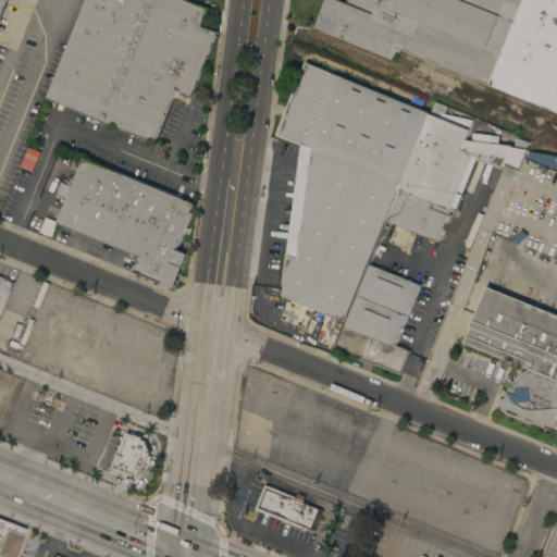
[(0,0),(7,0),(7,1),(9,1),(7,7),(4,5),(0,16),(0,0)]
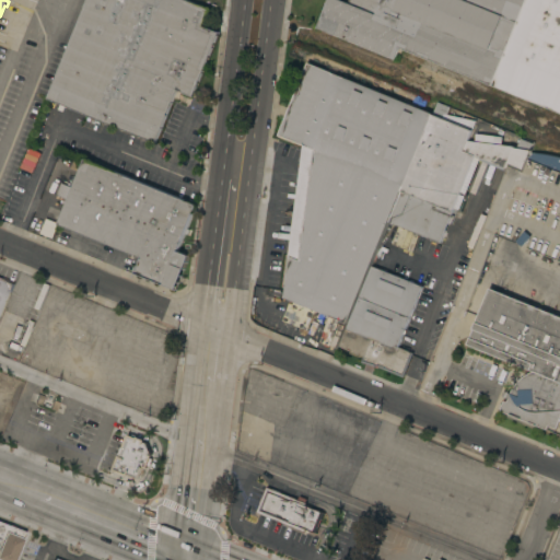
[(86,0),(187,0),(209,9),(202,25),(218,32),(193,95),(177,90),(155,142),(47,98),(86,0)]
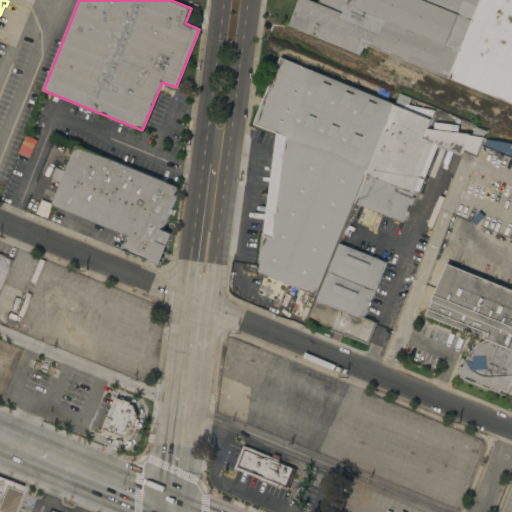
[(511,102),(365,43),(360,54),(289,25),(299,0),(313,0),(318,2),(318,0),(511,0),(511,102)]
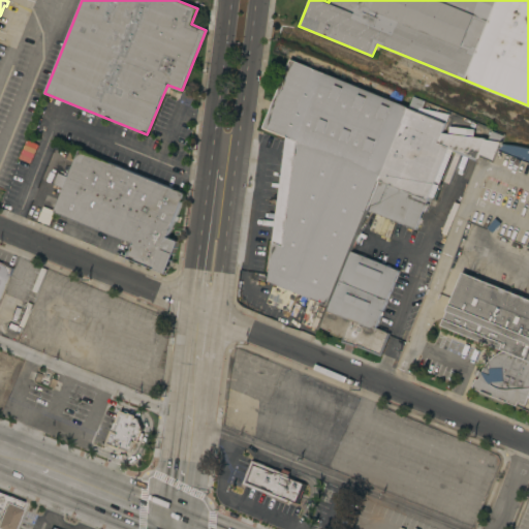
[(328,305),(269,280),(286,136),(262,126),(290,58),(408,106),(367,209),(328,305)]
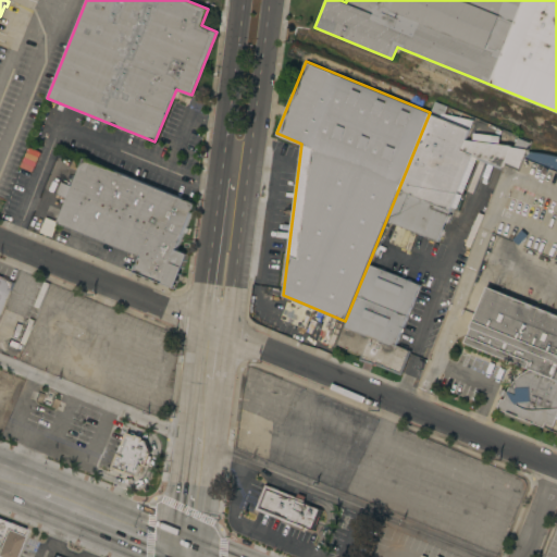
[(503,165),(478,156),(456,208),(452,206),(448,213),(450,213),(447,222),(445,221),(437,240),(386,220),(430,112),(440,116),(441,112),(473,120),(465,139),(511,145),(510,147),(504,162),(503,165)]
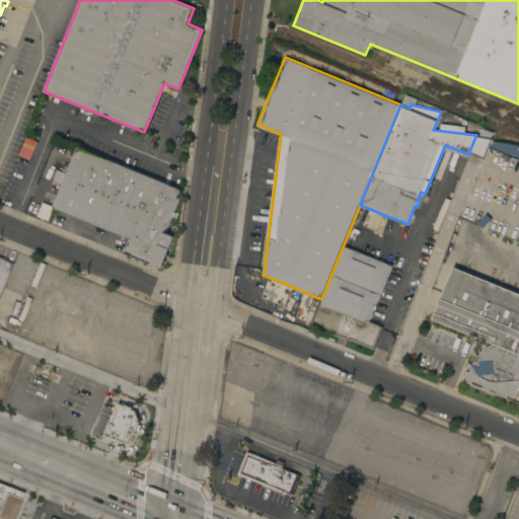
[(492,139),(485,157),(469,151),(475,137),(492,139)]
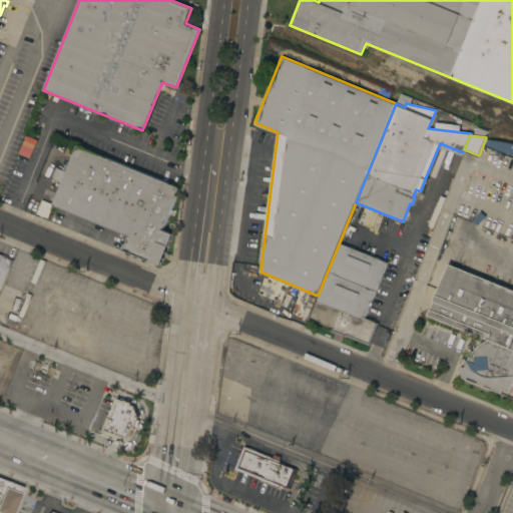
[(512,237),(442,209),(466,151),(479,157),(486,139),(496,140),(507,142),(512,143),(512,237)]
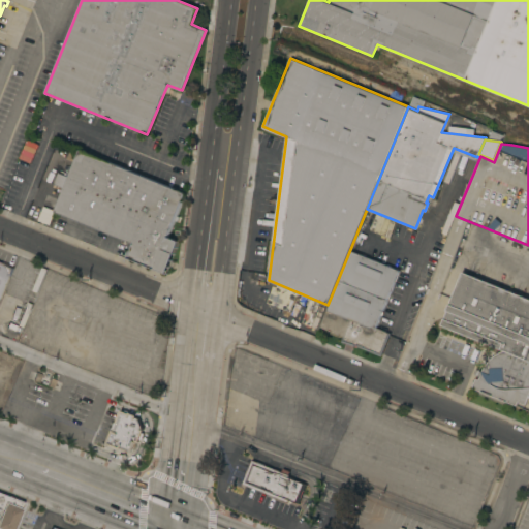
[(185,192),(167,237),(179,241),(165,273),(128,257),(133,243),(55,211),(64,188),(54,184),(58,173),(68,177),(71,169),(57,163),(58,159),(72,164),(73,161),(66,158),(70,148),(185,192)]
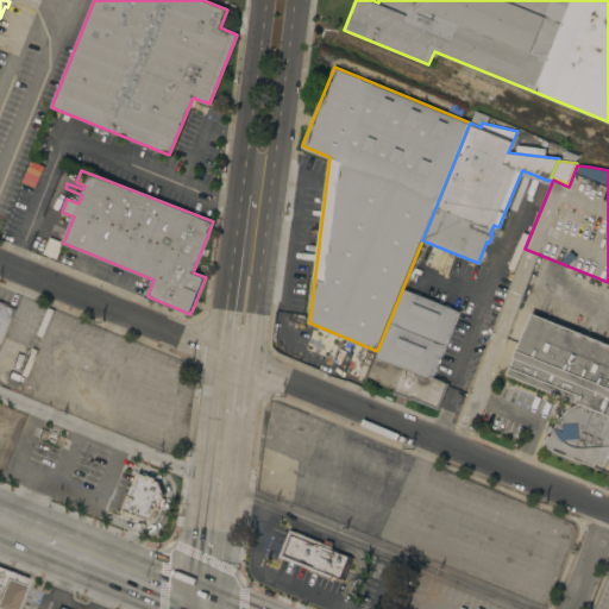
[(415,263),(454,280),(444,305),(459,311),(431,378),(444,384),(445,382),(449,383),(438,408),(412,397),(410,399),(394,391),(396,387),(369,376),(415,263)]
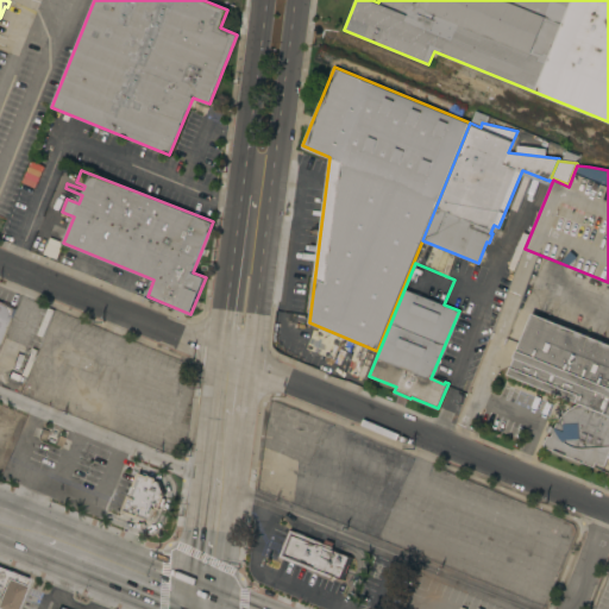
[(0,301),(14,308),(0,344),(0,301)]
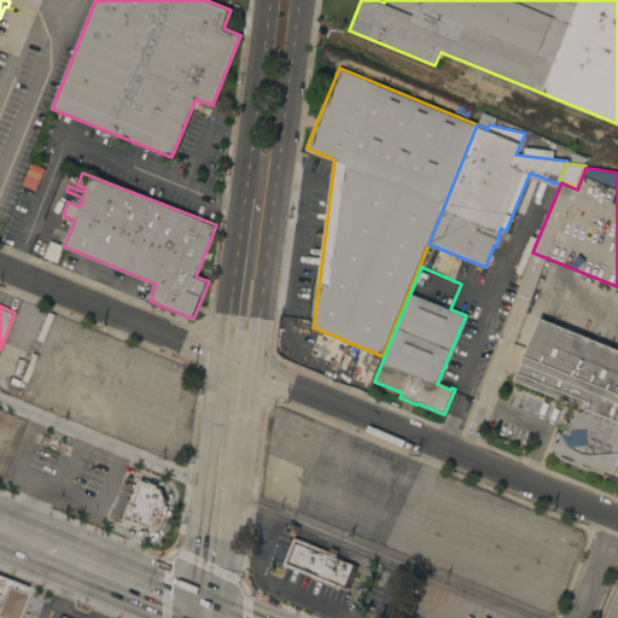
[(617,349),(617,459),(612,474),(604,471),(602,473),(594,471),(593,473),(551,455),(552,453),(549,450),(551,445),(553,447),(555,442),(559,443),(560,439),(554,436),(557,431),(563,433),(567,425),(572,419),(578,414),(588,409),(516,380),(541,318),(617,349)]
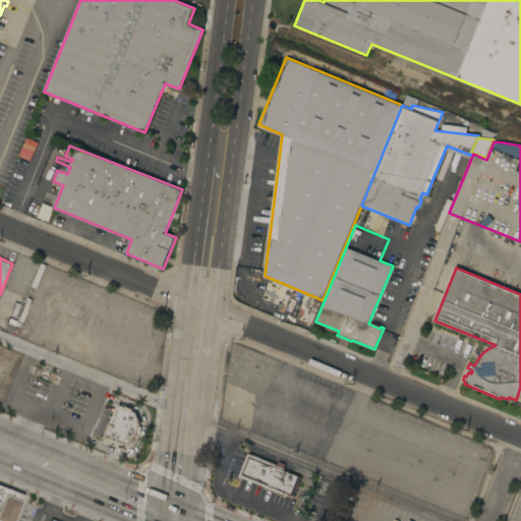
[(128,447),(104,437),(117,404),(135,412),(139,420),(128,447)]
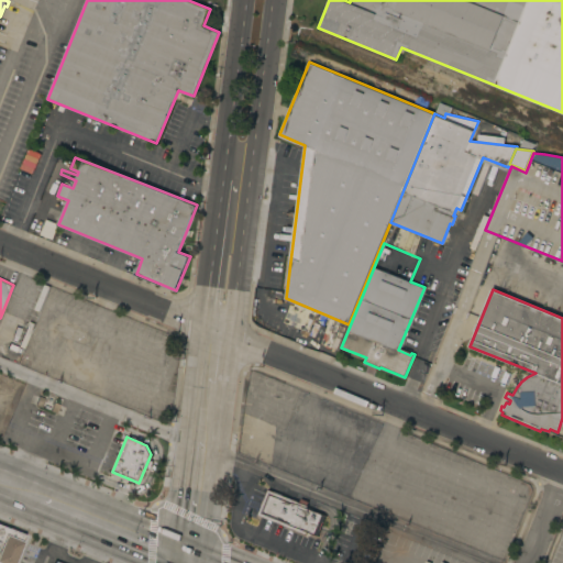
[(257,515),(267,489),(299,501),(301,498),(308,501),(307,505),(308,505),(307,507),(326,515),(318,536),(307,531),(306,533),(257,515)]
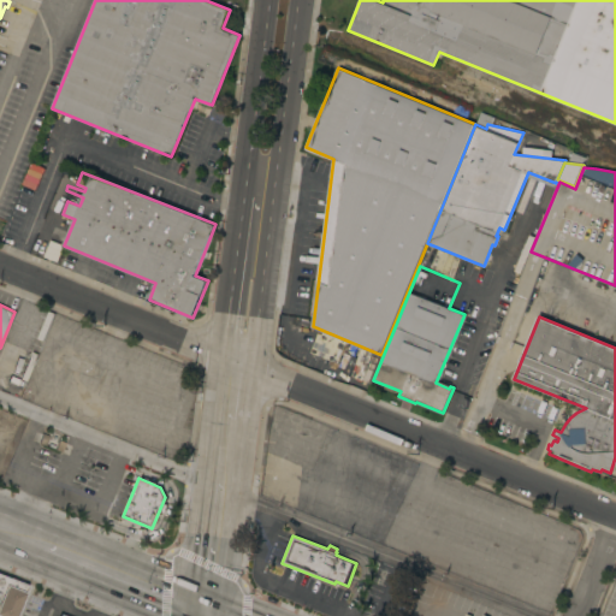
[(16,615),(0,615),(0,574),(9,578),(29,585),(16,615)]
